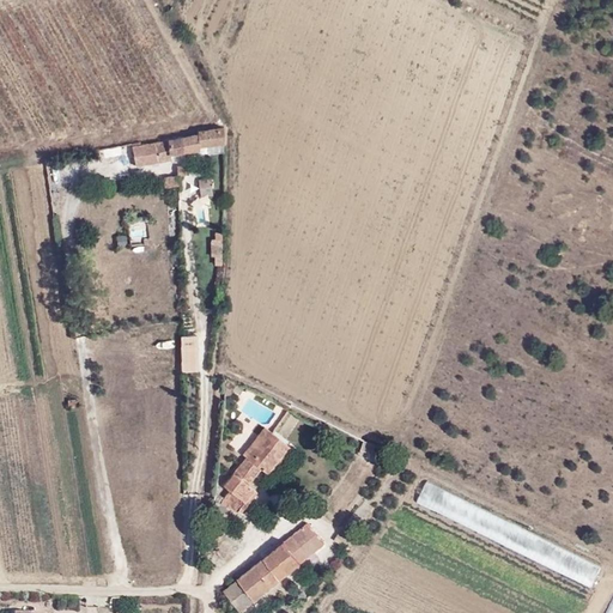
[(199,149),(199,145),(224,141),(224,127),(198,131),(199,133),(183,137),(183,151),(199,149)]
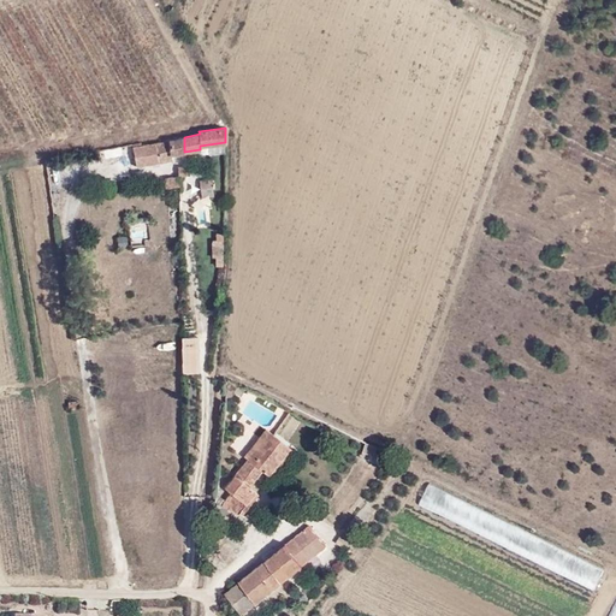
[(170,160),(170,154),(184,152),(184,137),(169,140),(141,144),(143,165),(170,160)]
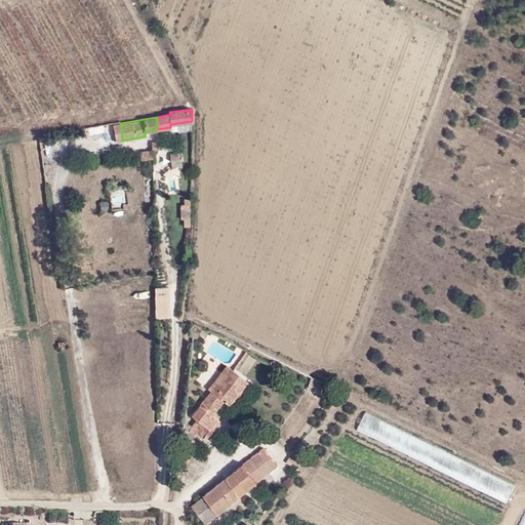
[(103,124),(105,131),(114,130),(113,124),(113,122),(103,124)]
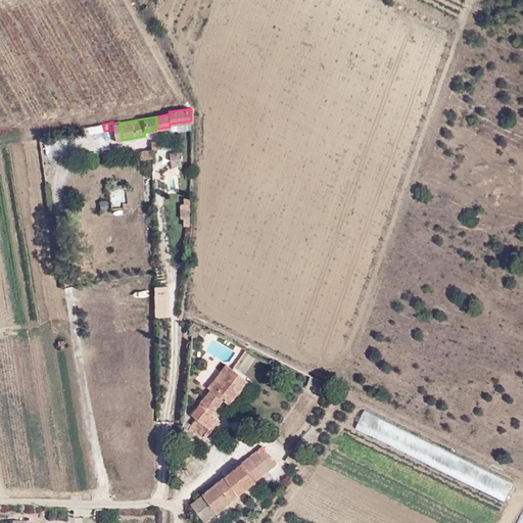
[(114,140),(115,141),(122,140),(120,123),(112,124),(113,130),(114,140)]
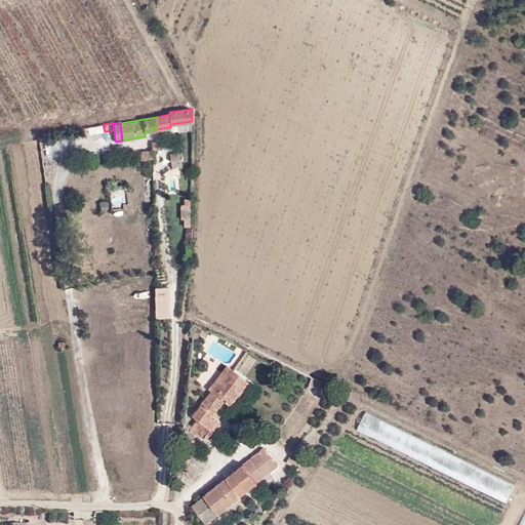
[(103,143),(115,140),(114,130),(105,131),(102,132),(103,143)]
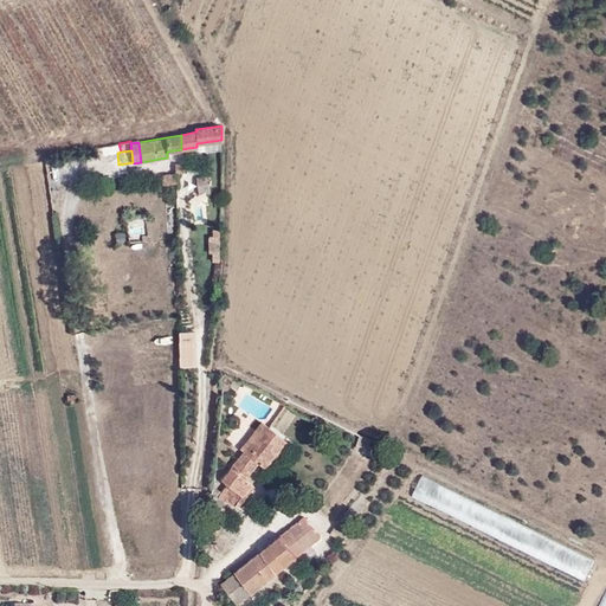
[(162,173),(162,185),(176,185),(176,173),(162,173)]
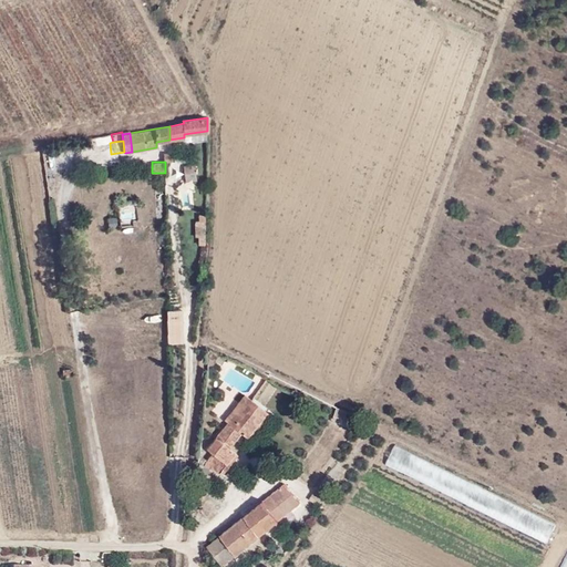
[(196,181),(194,164),(183,165),(185,182),(196,181)]
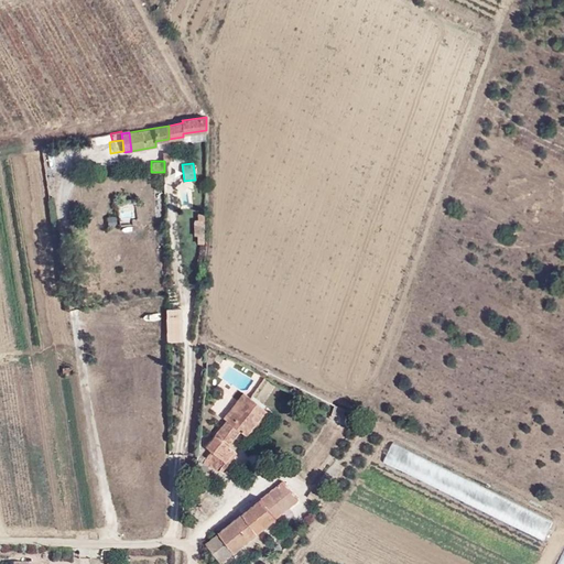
[(197,242),(203,242),(204,214),(198,214),(198,219),(194,219),(194,235),(197,235),(197,242)]
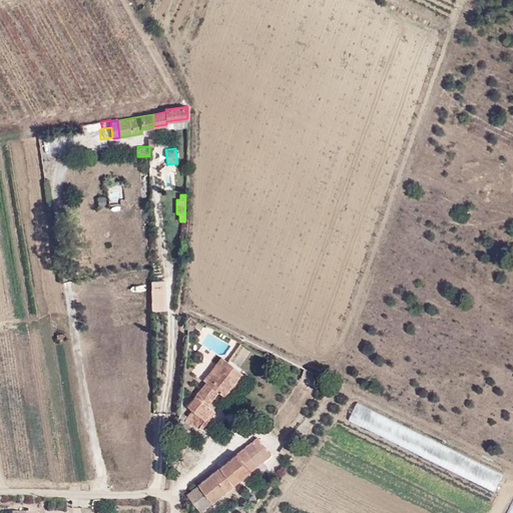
[(104,196),(96,197),(97,205),(105,204),(104,196)]
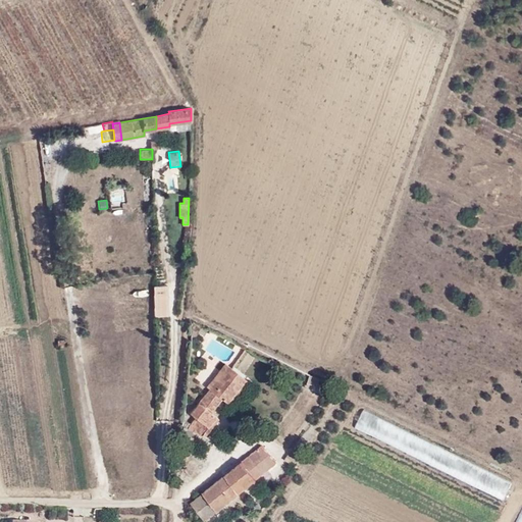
[(152,315),(168,315),(167,284),(152,285),(152,315)]
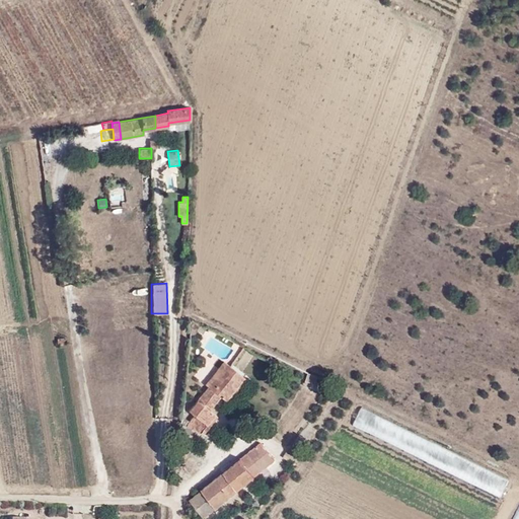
[(224,362),(206,385),(208,387),(227,364),(224,362)]
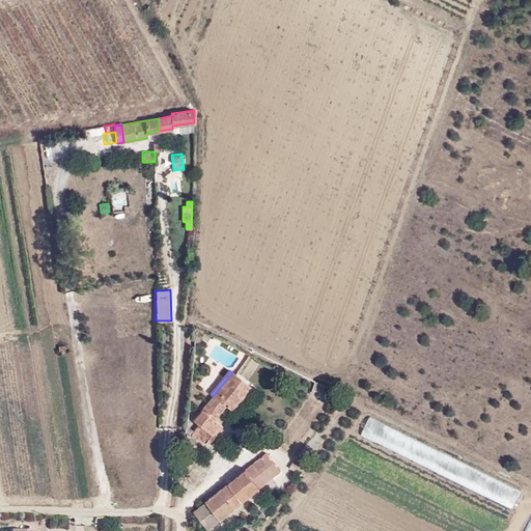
[(232,372),(213,396),(208,401),(215,406),(219,400),(225,404),(232,411),(251,387),(244,381),(232,372)]
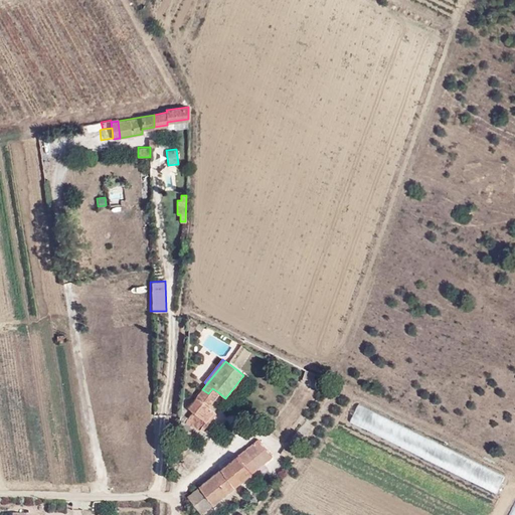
[(227,400),(246,378),(243,375),(225,398),(227,400)]
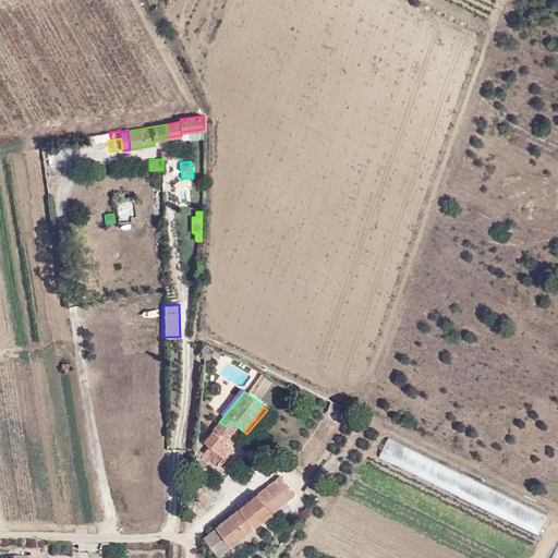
[(237,425),(230,421),(226,426),(232,432),(237,425)]
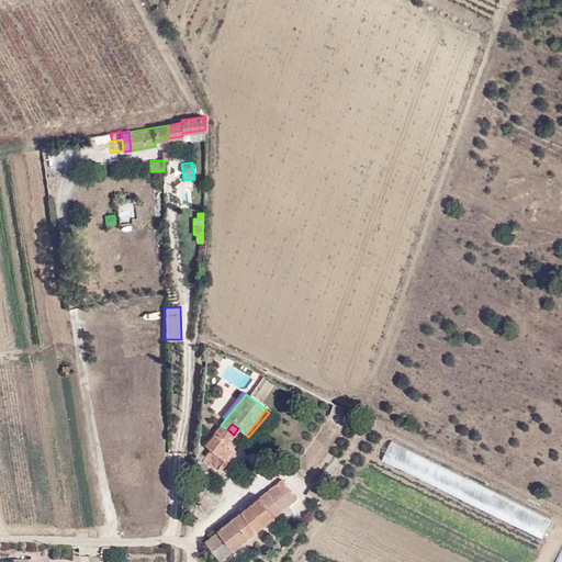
[(234,435),(227,429),(221,425),(216,431),(228,441),(234,435)]
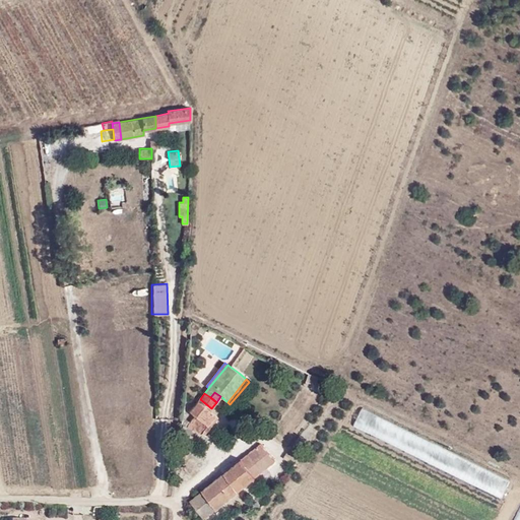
[(211,408),(200,399),(198,401),(210,410),(211,408)]
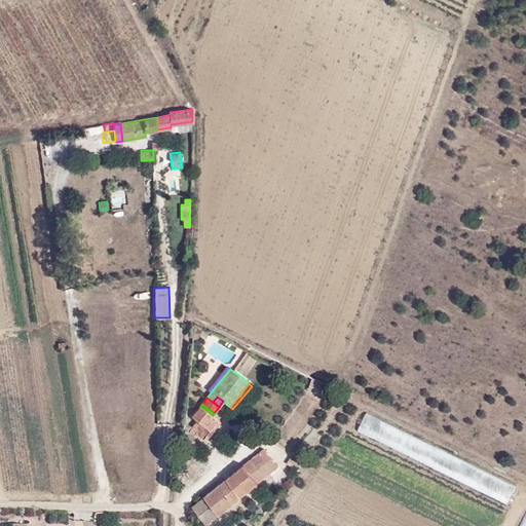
[(200,406),(192,416),(197,420),(213,433),(221,422),(215,417),(213,415),(200,406)]
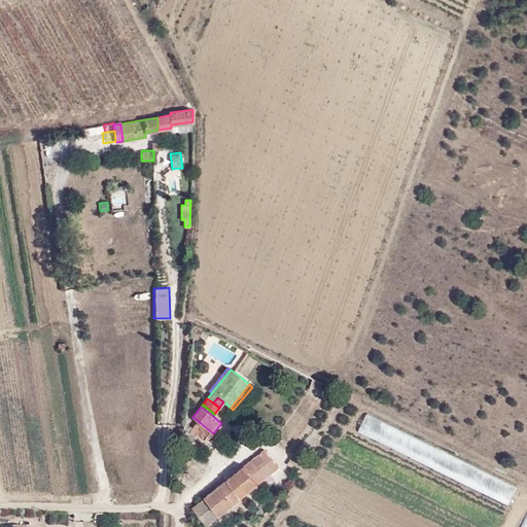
[(207,442),(213,433),(198,421),(189,431),(195,434),(207,442)]
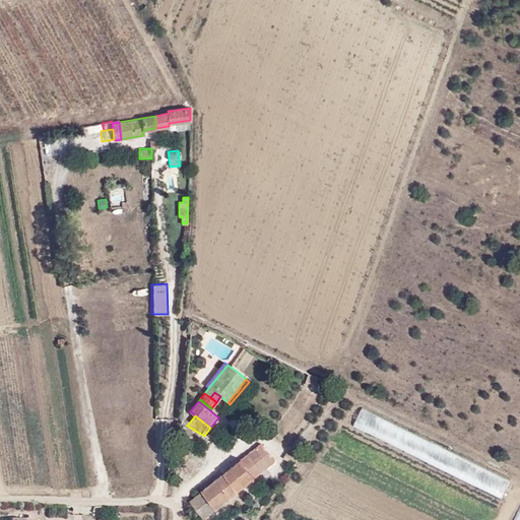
[(185,434),(191,435),(192,429),(187,426),(183,424),(181,433),(185,434)]
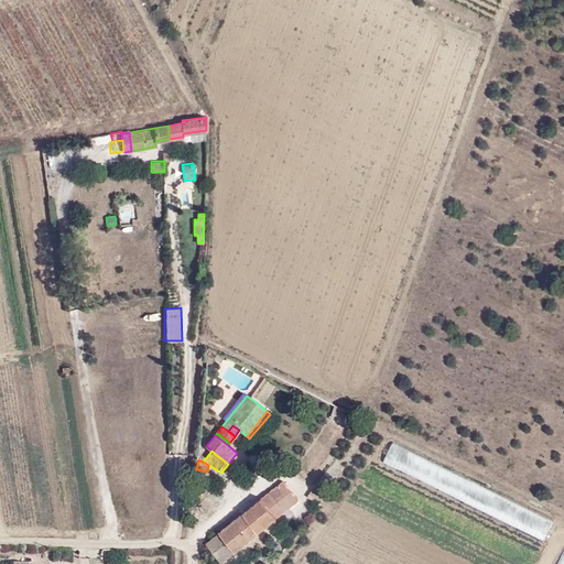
[(207,472),(201,470),(199,477),(208,479),(209,473),(207,472)]
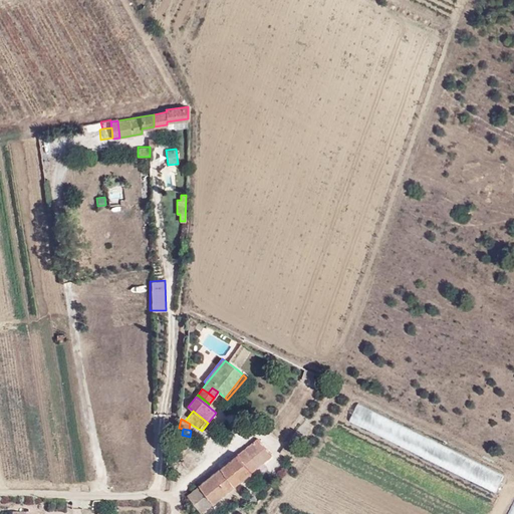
[(272,456),(257,439),(239,454),(252,472),(272,456)]
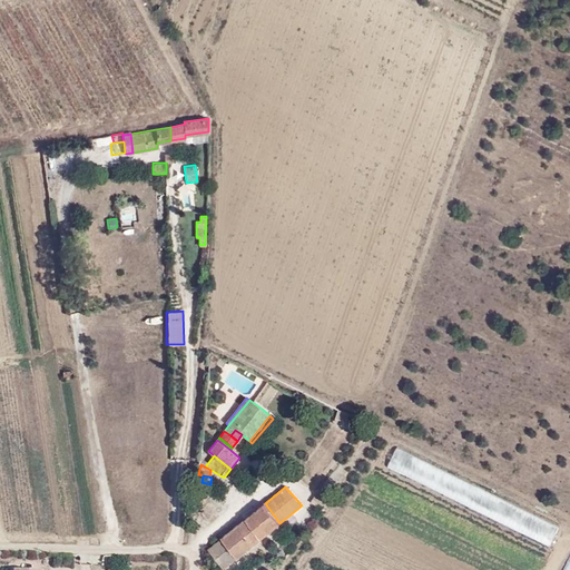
[(331,498),(318,490),(312,502),(323,509),(331,498)]
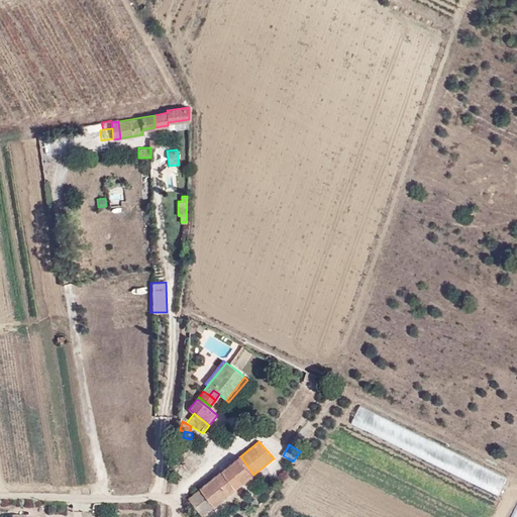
[(179,457),(187,458),(188,450),(180,449),(179,457)]
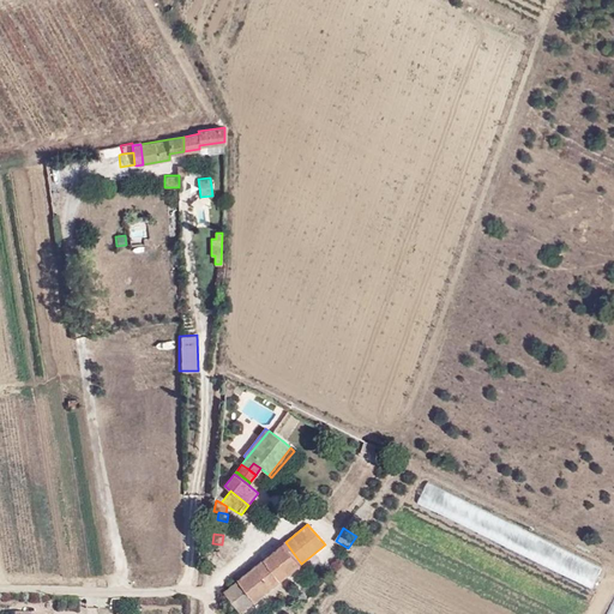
[(265,559),(282,579),(301,564),(286,542),(276,549),(265,559)]
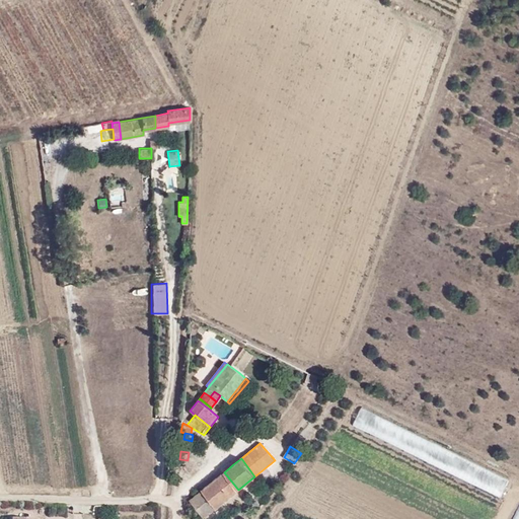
[(190,500),(204,517),(238,490),(224,472),(190,500)]
